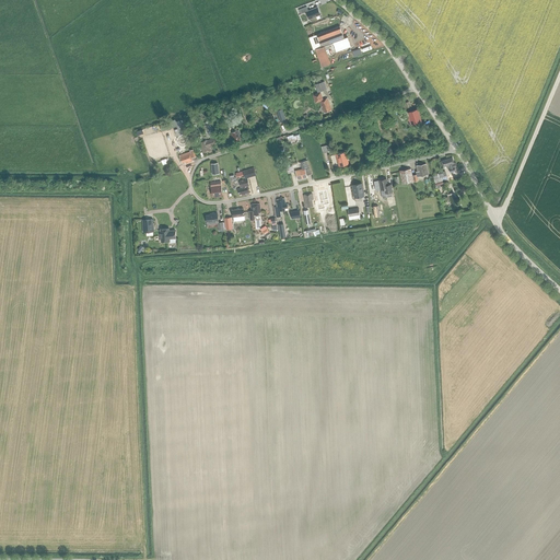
[(301,14),(306,12),(310,20),(321,15),(317,8),(308,11),(306,7),(299,10),(301,14)]
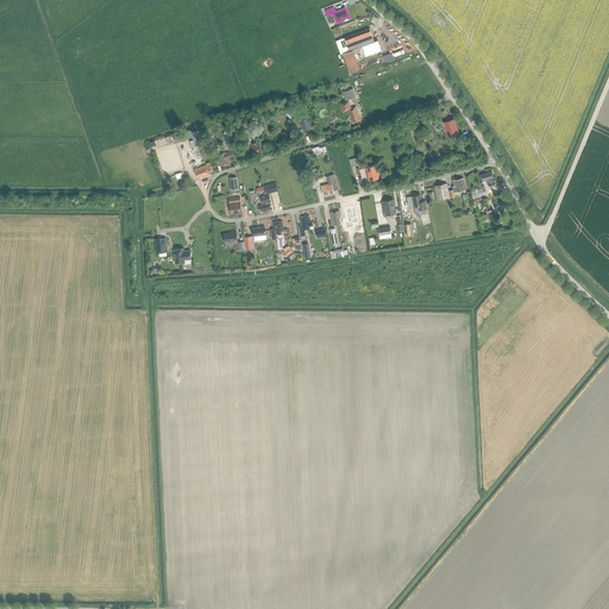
[(375,42),(370,29),(345,38),(350,51),(343,54),(343,56),(344,55),(350,73),(359,69),(355,55),(357,54),(360,61),(382,52),(378,41),(375,42)]
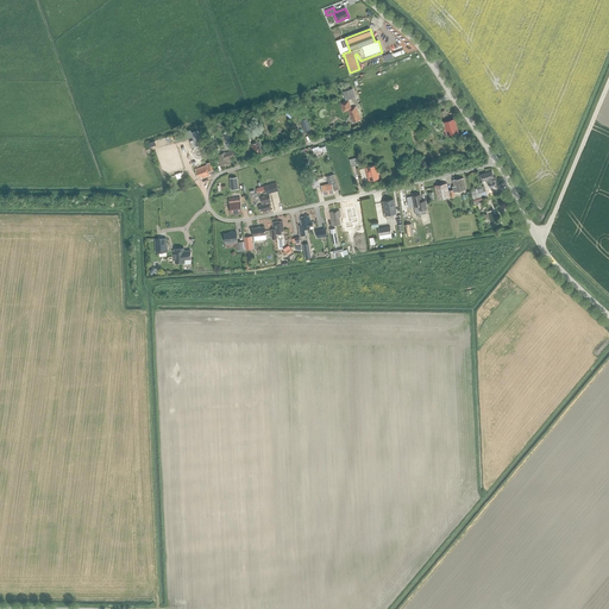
[(350,51),(345,38),(339,41),(336,42),(339,50),(341,49),(343,54),(350,51)]
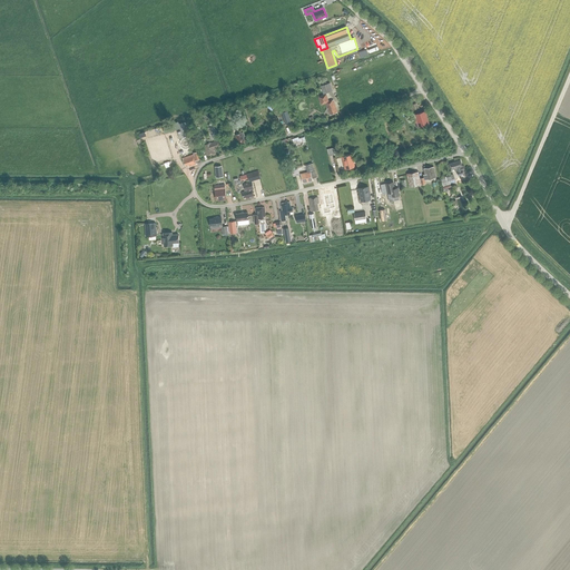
[(321,86),(323,94),(333,91),(331,84),(321,86)]
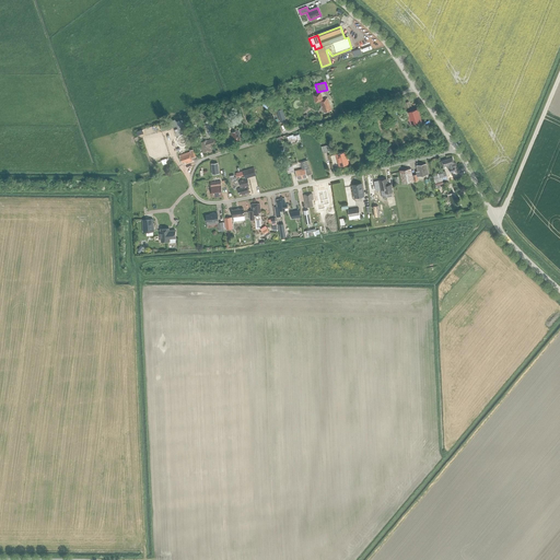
[(321,95),(319,93),(313,95),(315,103),(319,101),(322,107),(323,107),(325,113),(331,111),(327,98),(323,100),(322,95),(321,95)]
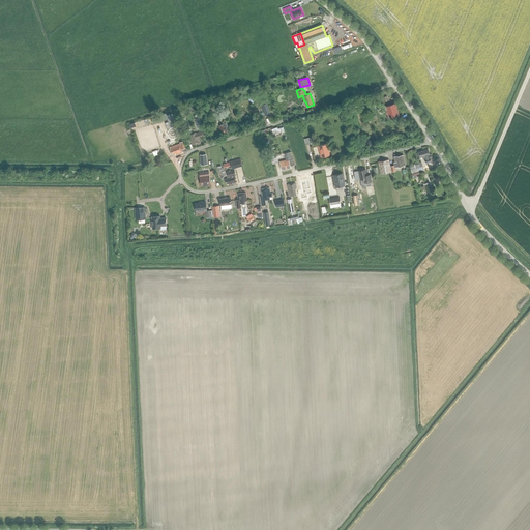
[(265,115),(270,114),(266,100),(261,101),(265,115)]
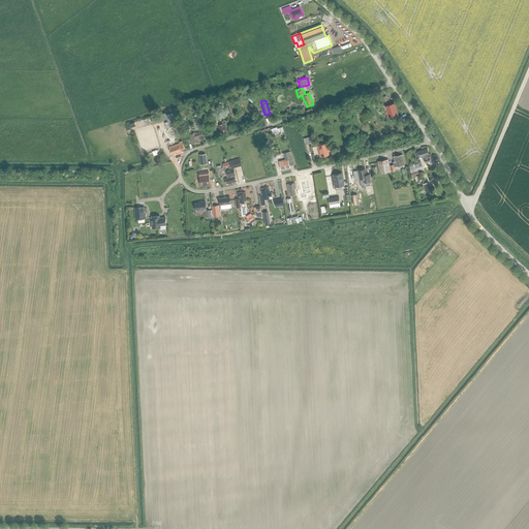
[(386,106),(390,117),(398,115),(394,104),(386,106)]
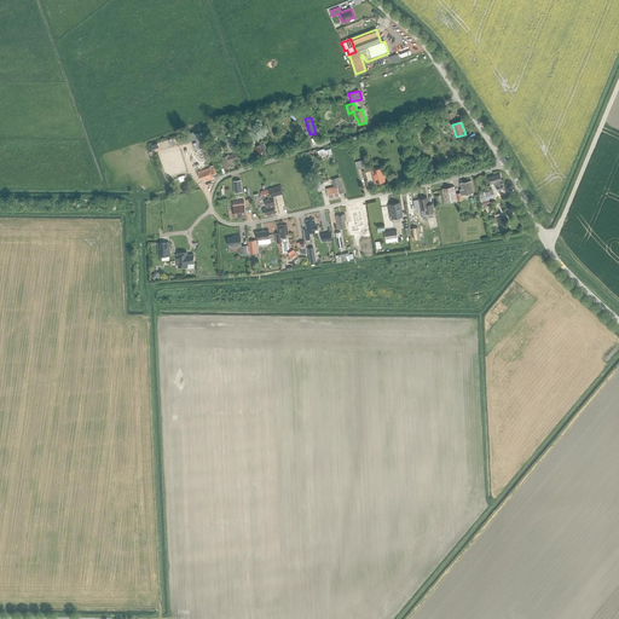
[(206,148),(202,133),(195,136),(197,145),(194,145),(195,151),(206,148)]
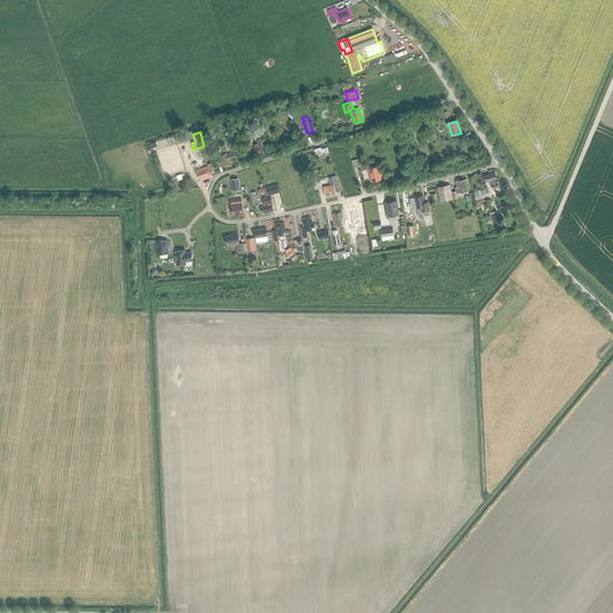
[(232,150),(231,146),(236,145),(230,132),(223,134),(224,137),(222,138),(226,150),(229,149),(230,151),(232,150)]
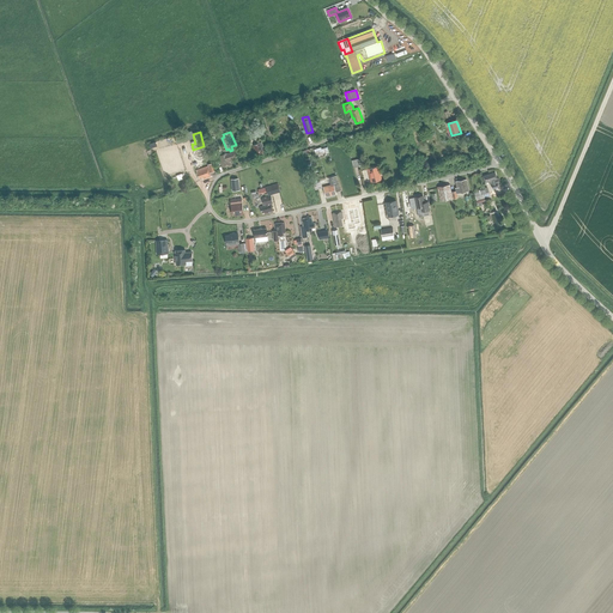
[(253,149),(255,156),(265,152),(261,143),(254,145),(254,147),(253,149)]
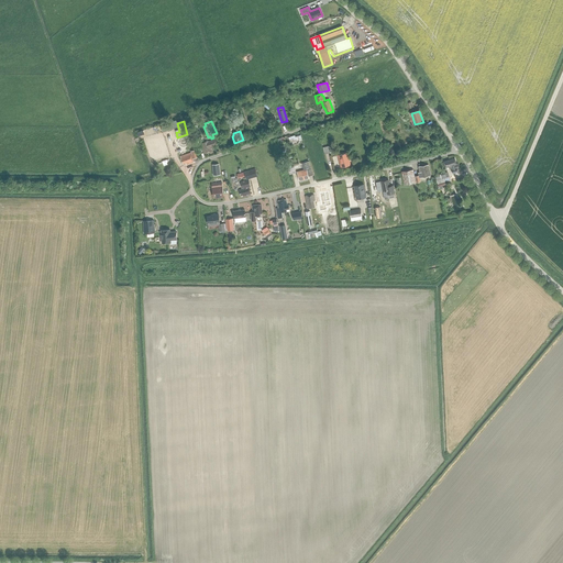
[(202,146),(205,154),(213,152),(211,147),(217,145),(216,140),(203,143),(203,145),(202,146)]
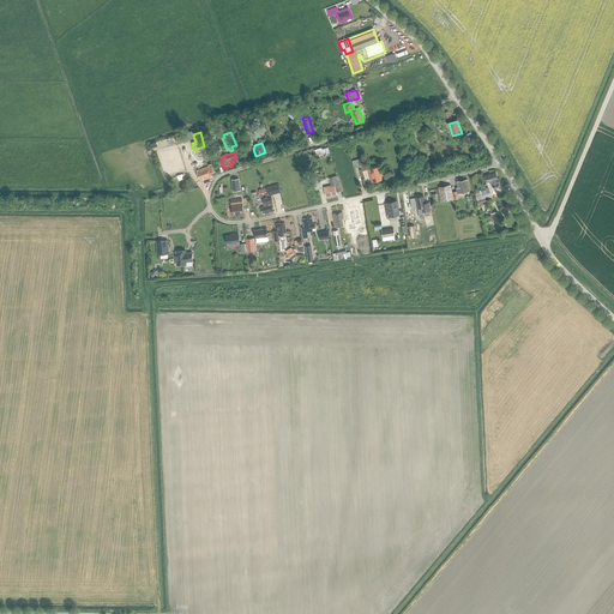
[(216,172),(214,163),(209,166),(209,167),(197,172),(199,179),(203,178),(204,180),(211,178),(210,173),(216,172)]
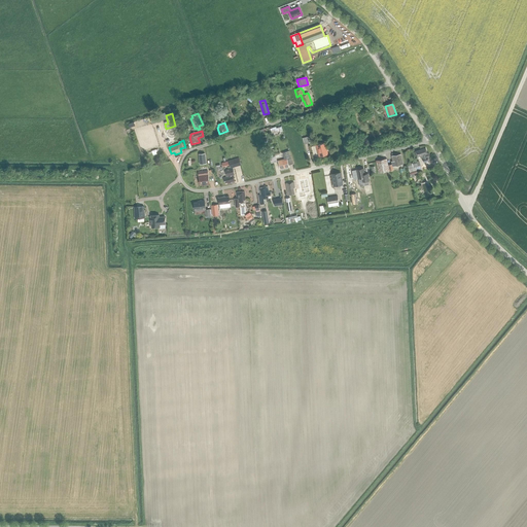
[(316,145),(319,156),(328,154),(325,143),(316,145)]
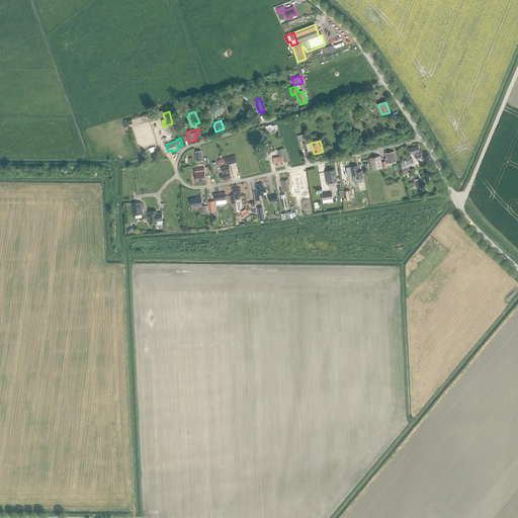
[(420,151),(419,146),(408,149),(410,155),(414,153),(416,160),(422,158),(421,155),(423,154),(422,151),(420,151)]
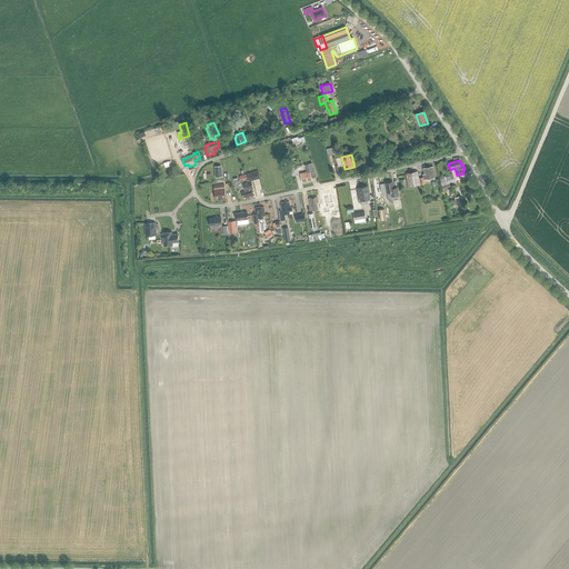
[(317,177),(312,162),(306,166),(307,173),(301,175),(302,183),(312,180),(311,179),(317,177)]
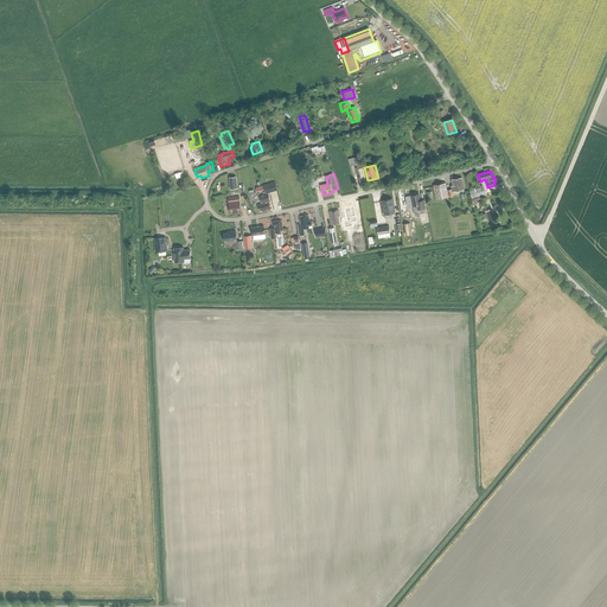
[(452,190),(447,191),(448,197),(453,197),(452,192),(462,190),(462,187),(464,187),(462,178),(452,180),(453,186),(451,186),(452,190)]
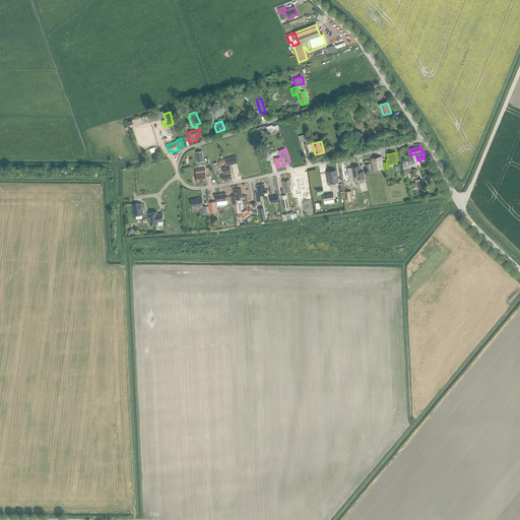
[(225,158),(228,166),(238,164),(237,155),(225,158)]
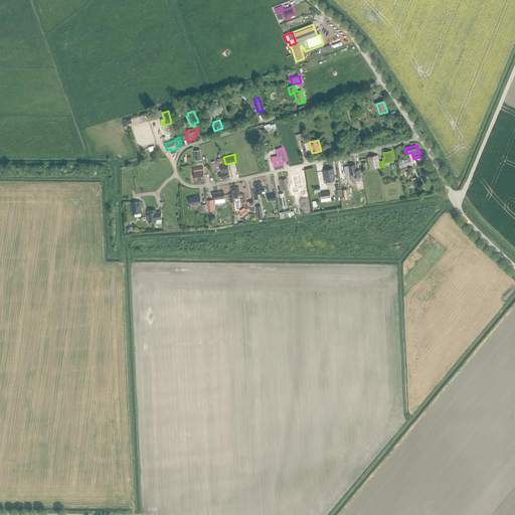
[(378,155),(367,157),(370,169),(380,167),(379,162),(378,155)]
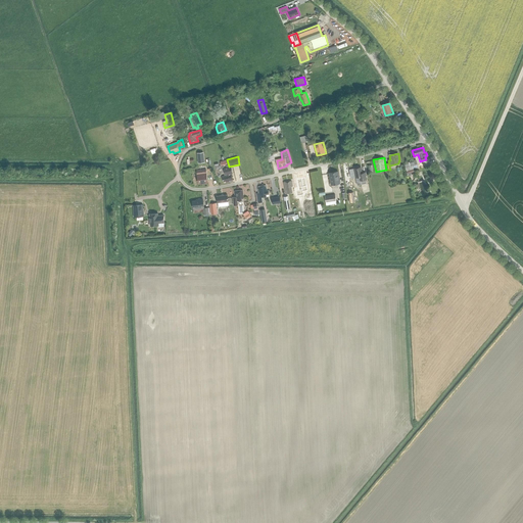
[(419,168),(416,159),(405,163),(408,174),(414,172),(413,170),(419,168)]
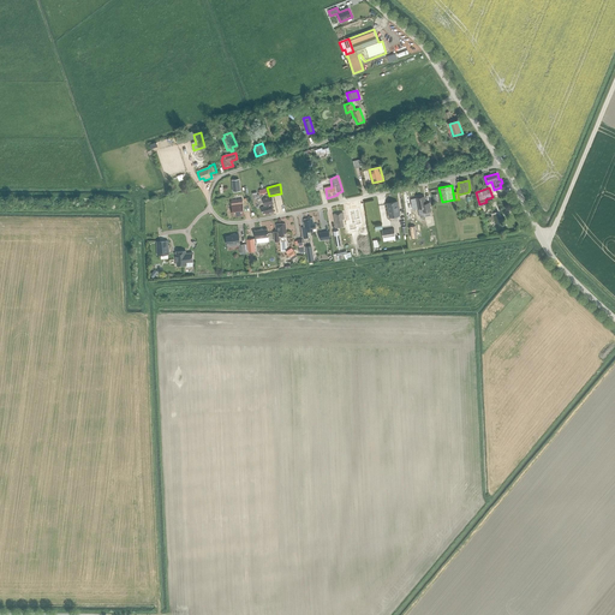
[(273,204),(272,197),(263,199),(264,207),(262,207),(263,214),(266,213),(266,215),(274,213),(272,204),(273,204)]
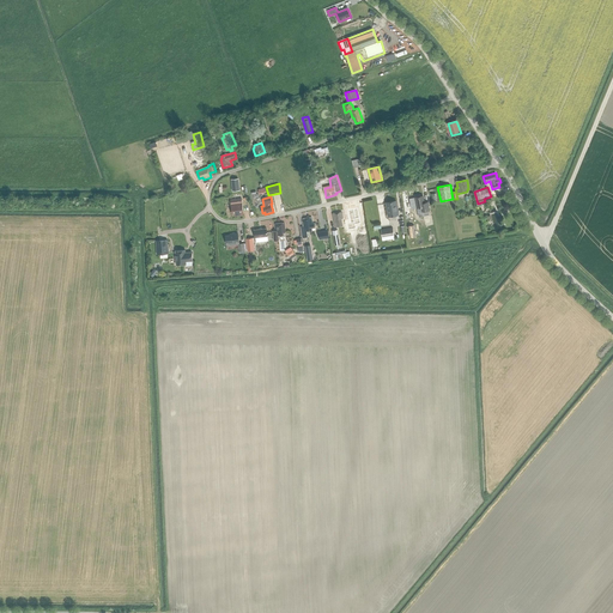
[(428,202),(424,202),(423,196),(414,198),(417,208),(420,207),(422,212),(429,210),(428,202)]
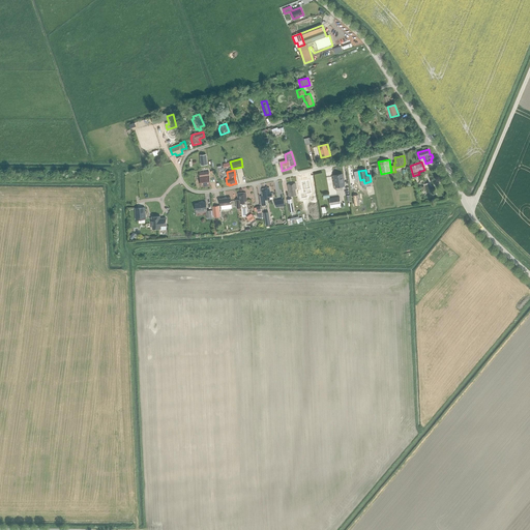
[(203,185),(203,187),(210,186),(209,172),(199,173),(201,185),(203,185)]
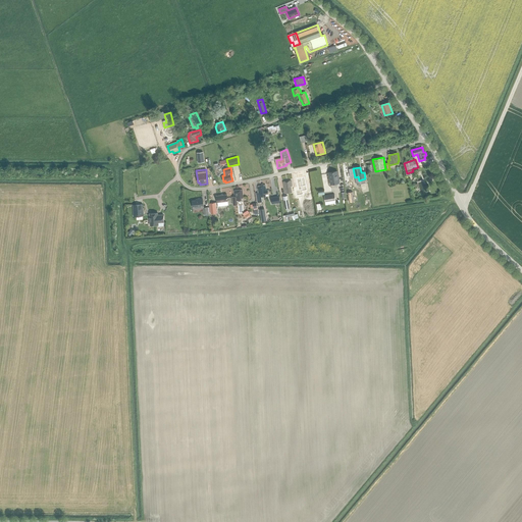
[(340,183),(337,171),(328,172),(330,185),(340,183)]
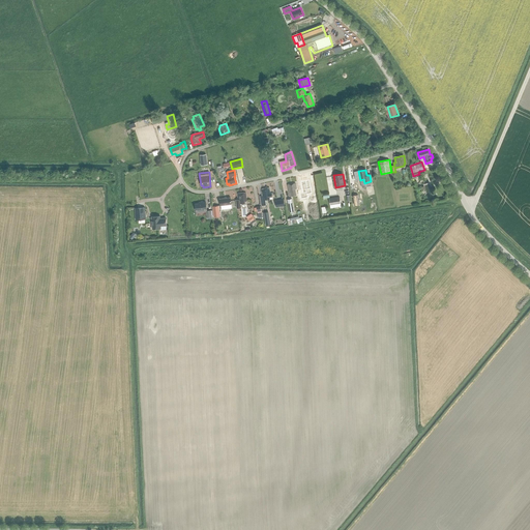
[(287,184),(290,197),(296,196),(295,189),(296,189),(295,183),(287,184)]
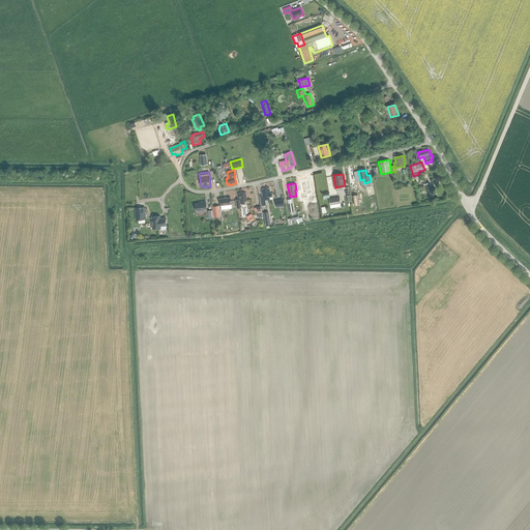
[(262,206),(266,205),(265,200),(270,200),(269,198),(272,197),(272,193),(270,193),(269,188),(261,189),(262,196),(260,197),(262,206)]
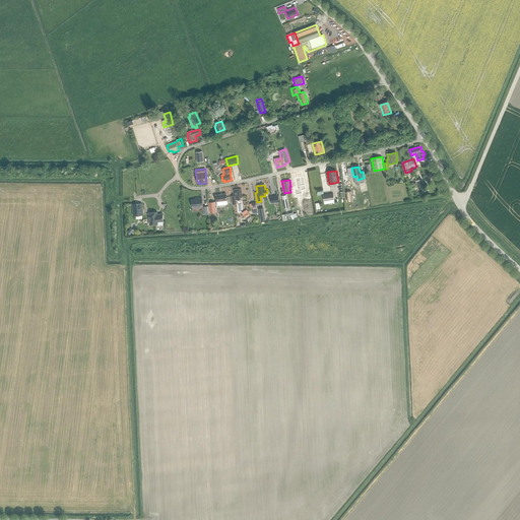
[(232,196),(233,204),(237,204),(236,200),(241,199),(241,198),(242,197),(242,189),(234,190),(234,196),(232,196)]
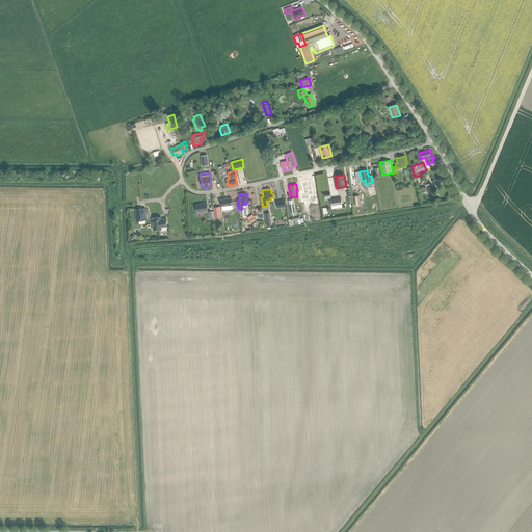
[(195,205),(196,212),(208,211),(207,203),(203,203),(203,204),(195,205)]
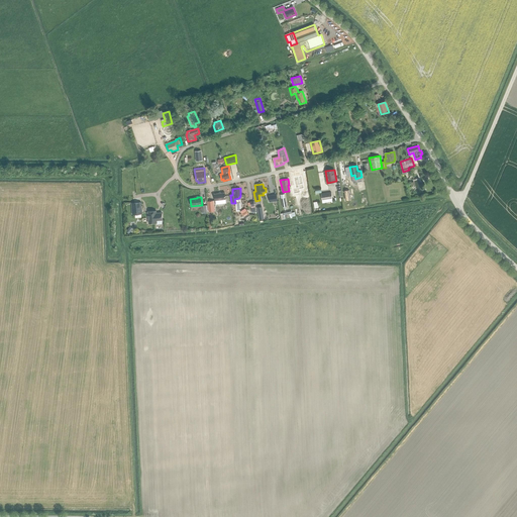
[(255,210),(254,201),(250,201),(250,202),(247,203),(248,206),(250,206),(251,211),(255,210)]
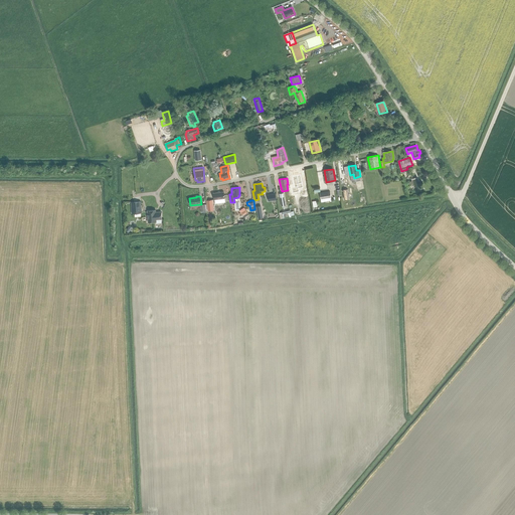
[(131,202),(132,214),(142,213),(141,202),(131,202)]
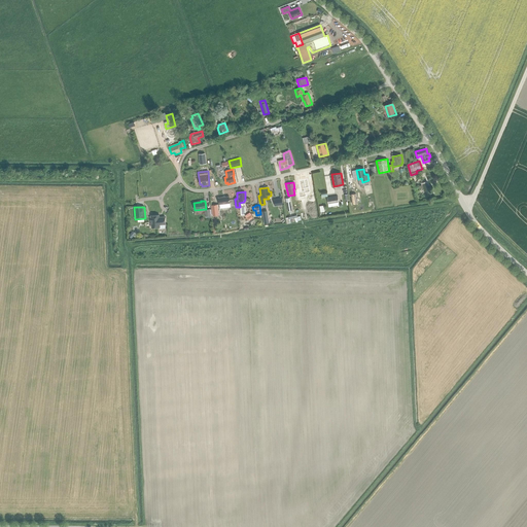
[(254,219),(250,212),(245,216),(250,223),(254,219)]
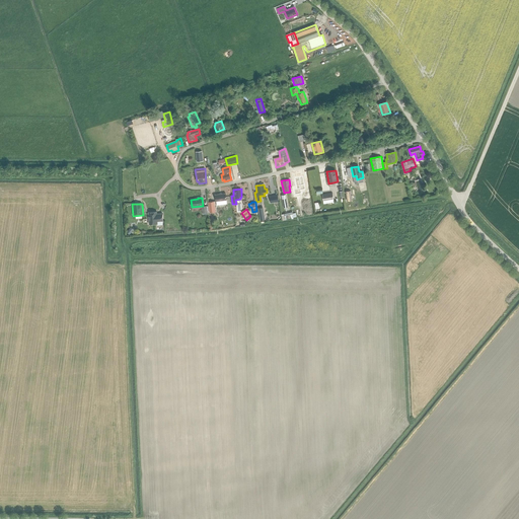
[(157,214),(157,212),(149,212),(149,224),(157,224),(157,221),(163,221),(162,214),(157,214)]
